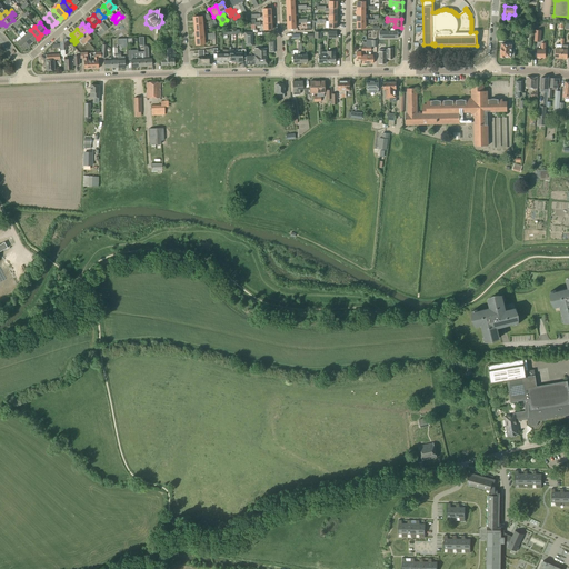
[(37,40),(38,39),(30,30),(26,35),(33,42),(36,40),(37,40)]
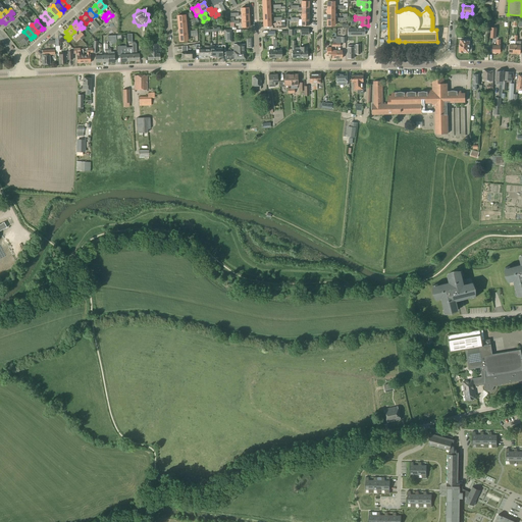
[(232,31),(232,30),(224,30),(223,30),(223,33),(224,33),(224,43),(232,43),(232,42),(233,42),(232,39),(232,33),(232,31)]
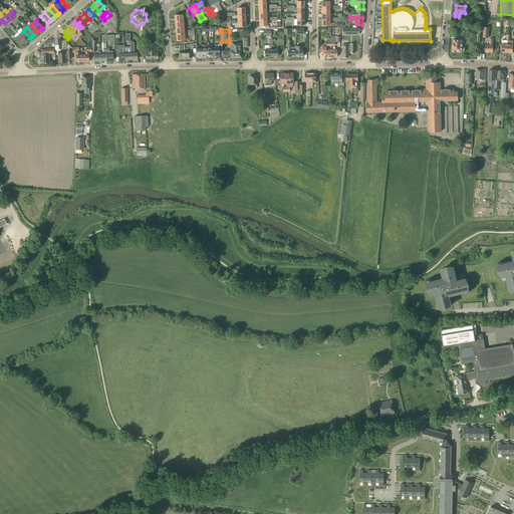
[(27,40),(30,38),(23,31),(19,34),(26,42),(27,41),(27,40)]
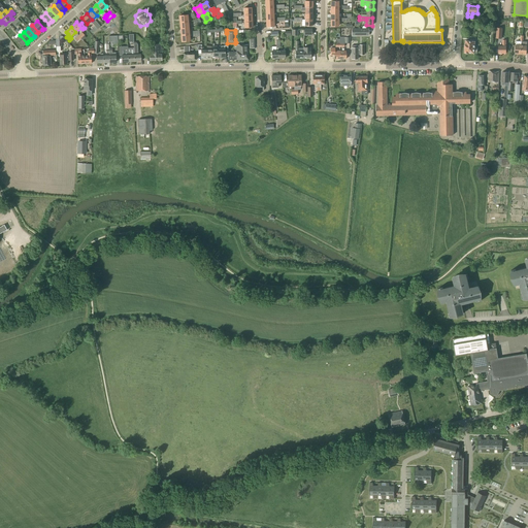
[(26,44),(27,43),(20,35),(15,39),(22,46),(25,44),(26,44)]
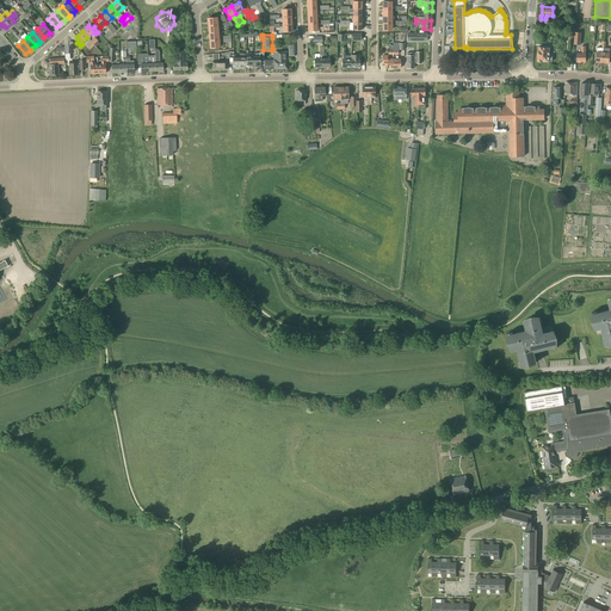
[(541,62),(542,61),(553,62),(553,56),(549,56),(550,48),(549,48),(550,45),(544,45),(544,48),(538,47),(537,61),(538,61),(538,62),(541,62)]
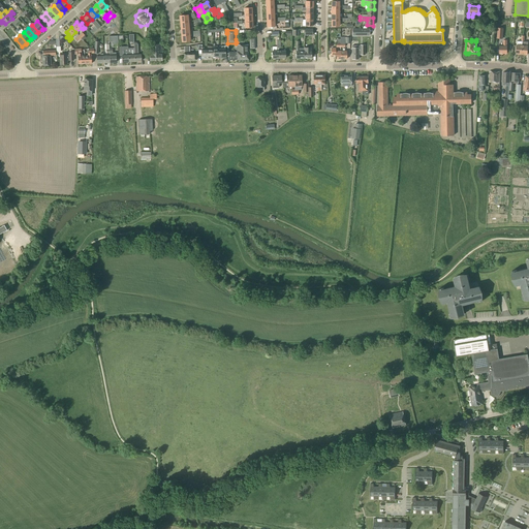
[(161,44),(150,44),(150,61),(162,61),(161,54),(161,50),(162,50),(162,48),(161,48),(161,47),(162,47),(162,44),(161,44)]
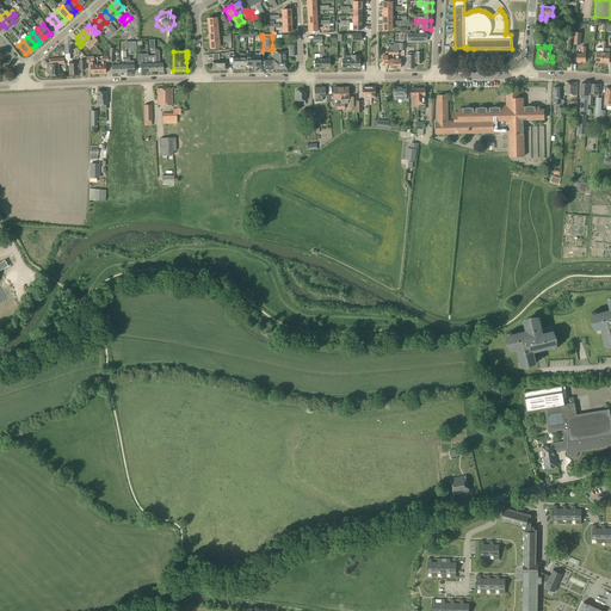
[(240,68),(240,57),(236,57),(236,56),(235,55),(233,55),(233,51),(229,51),(229,55),(229,62),(229,63),(233,63),(233,67),(234,67),(235,68),(240,68)]
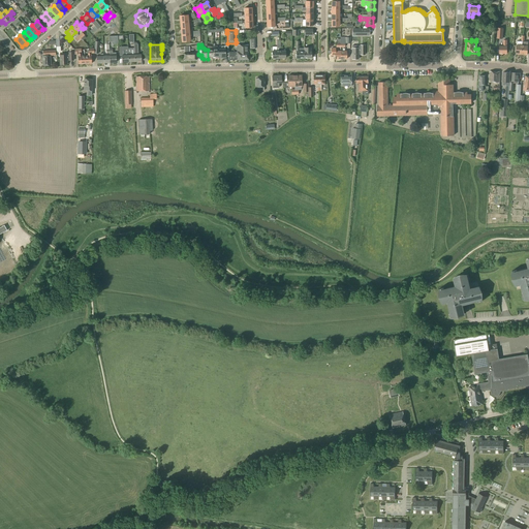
[(248,52),(248,44),(237,45),(237,52),(228,53),(228,60),(238,60),(249,59),(248,52)]
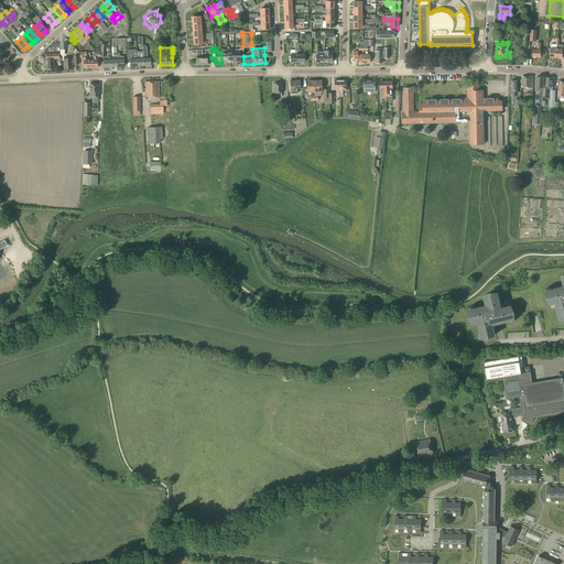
[(378,51),(376,51),(376,63),(382,63),(382,57),(384,57),(384,58),(389,58),(389,49),(383,49),(383,50),(378,50),(378,51)]
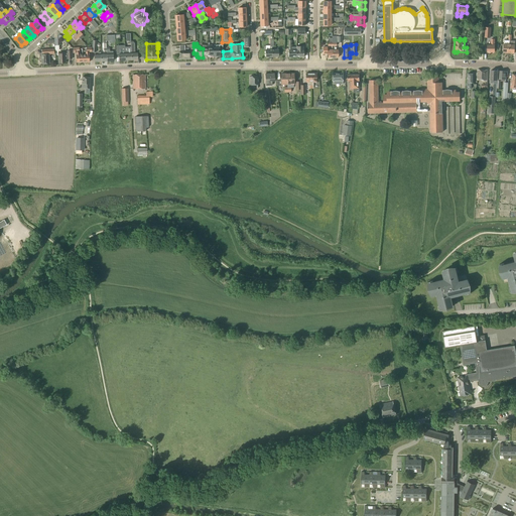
[(194,46),(190,46),(191,51),(184,51),(184,45),(179,45),(179,51),(179,59),(191,58),(191,52),(194,52),(194,46)]
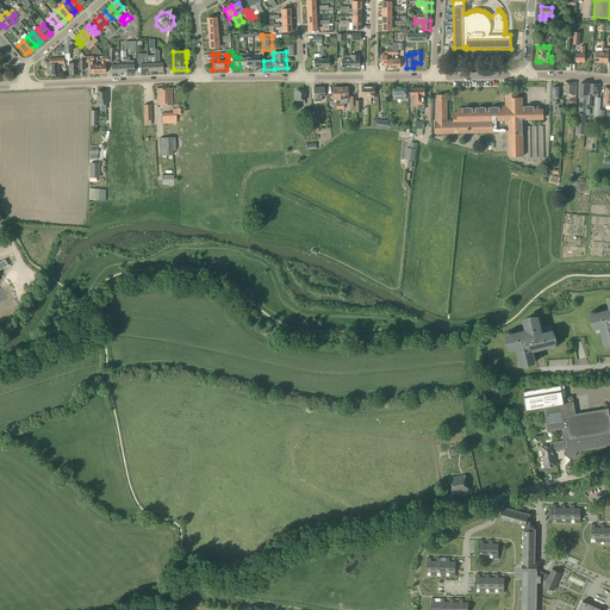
[(393,68),(393,58),(387,58),(387,55),(381,55),(381,64),(386,64),(386,68),(393,68)]
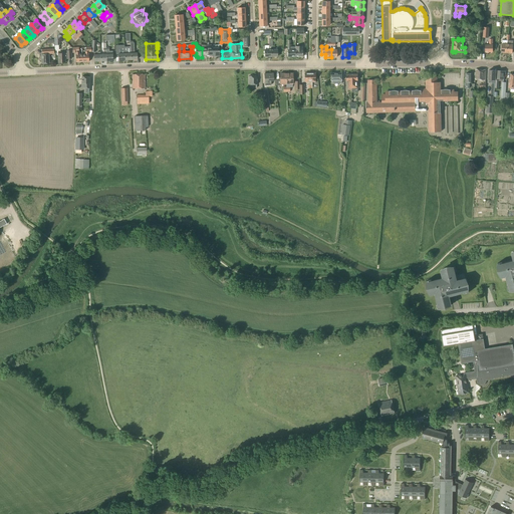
[(42,49),(42,54),(41,54),(42,63),(49,63),(49,54),(54,54),(53,48),(42,49)]
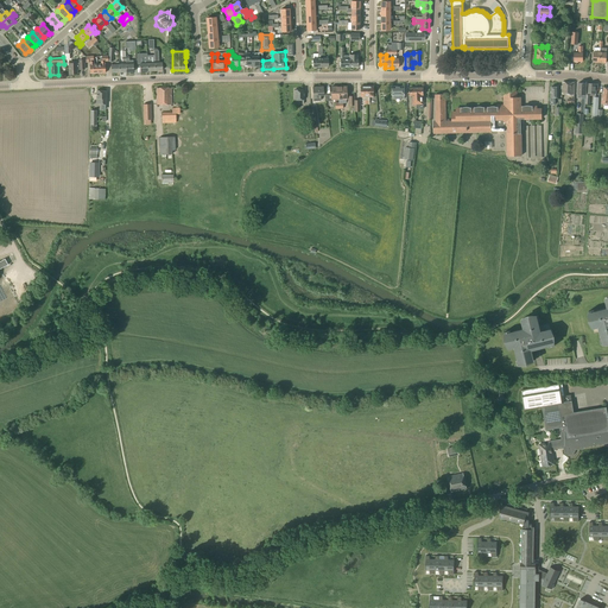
[(84,69),(84,59),(78,59),(78,63),(77,63),(69,63),(69,75),(77,74),(77,69),(80,69),(80,70),(84,69)]
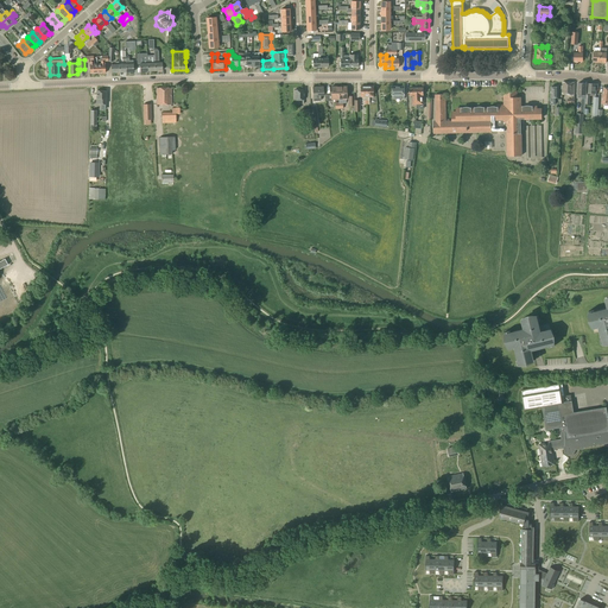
[(574,95),(575,83),(563,82),(562,94),(574,95)]
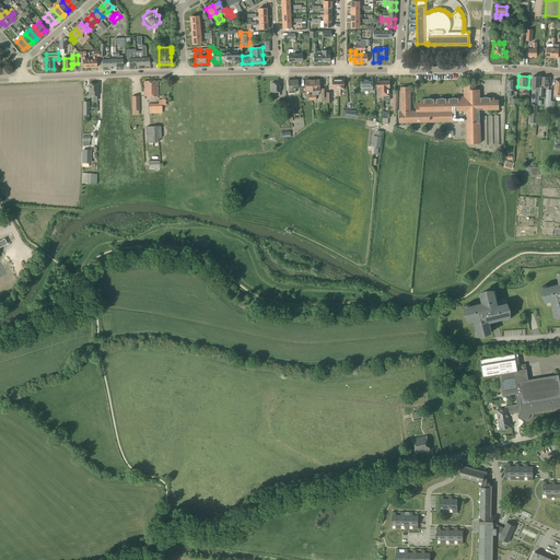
[(549,86),(549,78),(541,77),(540,85),(540,88),(539,91),(543,91),(543,88),(548,89),(549,86)]
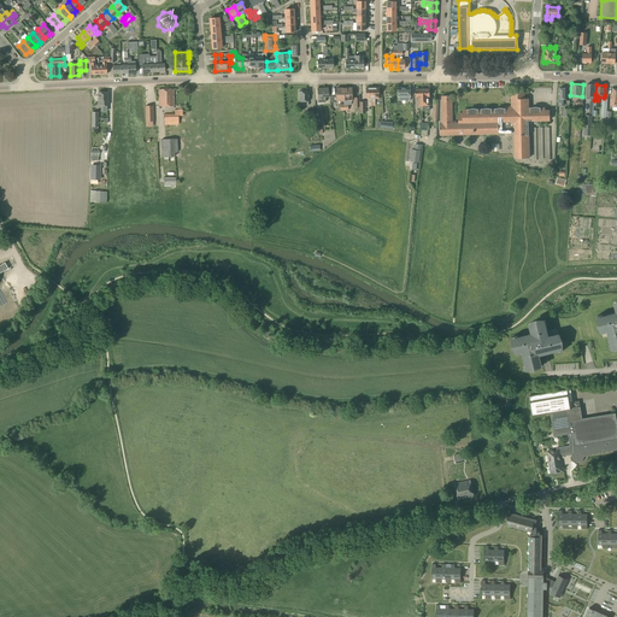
[(318,103),(325,103),(325,97),(329,97),(328,88),(317,88),(318,103)]
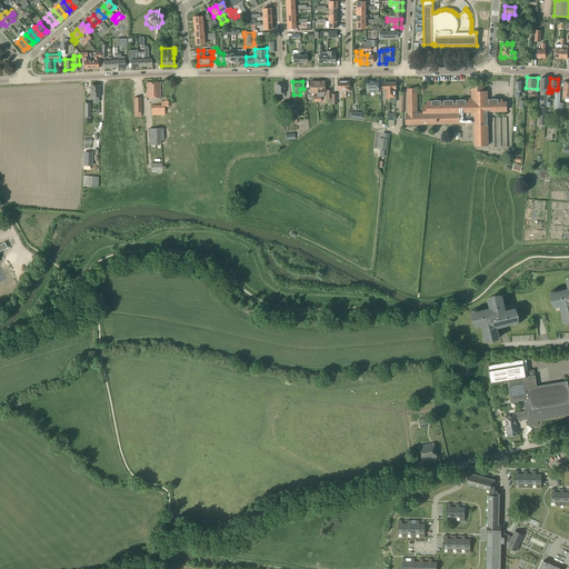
[(378,92),(378,81),(367,81),(367,92),(378,92)]
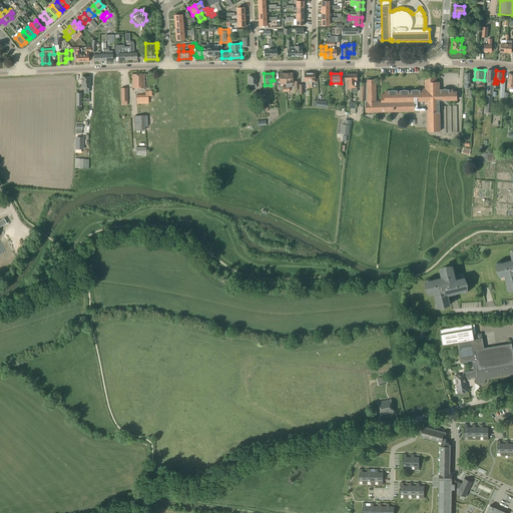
[(471,82),(471,73),(465,73),(464,91),(463,91),(463,96),(468,97),(468,91),(467,91),(468,82),(471,82)]
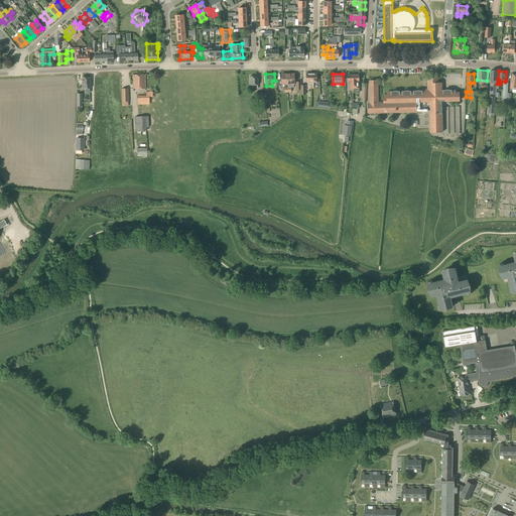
[(133,89),(145,89),(145,75),(133,75),(133,89)]
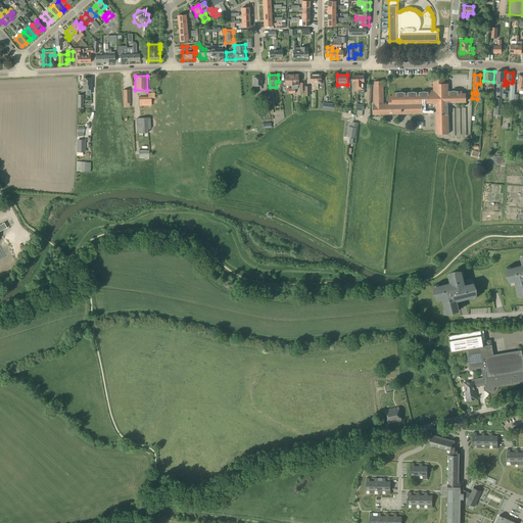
[(91,90),(92,79),(83,78),(83,90),(91,90)]
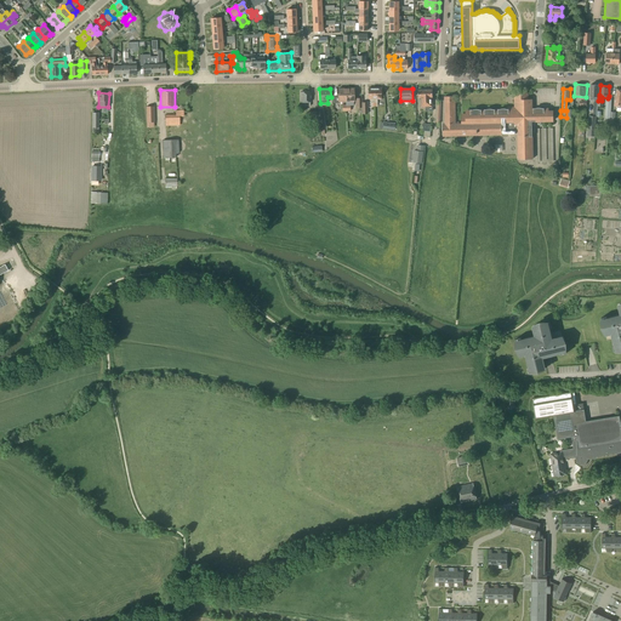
[(528,100),(528,93),(522,93),(514,93),(516,112),(512,112),(508,112),(508,109),(467,110),(467,114),(462,114),(462,124),(460,124),(460,123),(456,123),(455,96),(445,96),(445,124),(443,124),(443,136),(502,135),(518,134),(518,159),(533,159),(533,131),(535,131),(535,121),(553,121),(553,110),(548,112),(548,108),(531,109),(531,100),(528,100)]
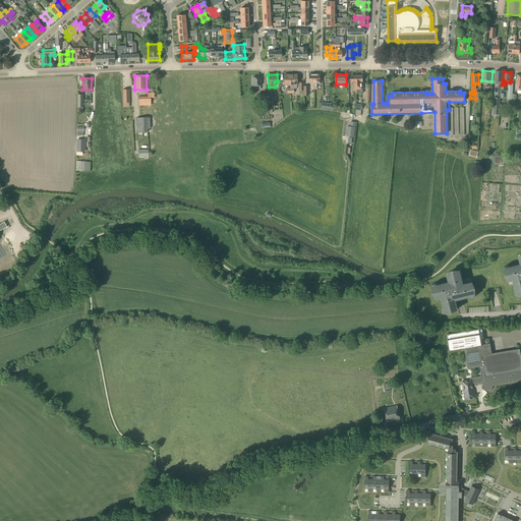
[(500,108),(501,104),(500,104),(500,98),(501,98),(502,84),(499,84),(498,98),(494,97),(494,108),(494,112),(499,112),(500,109),(500,108)]
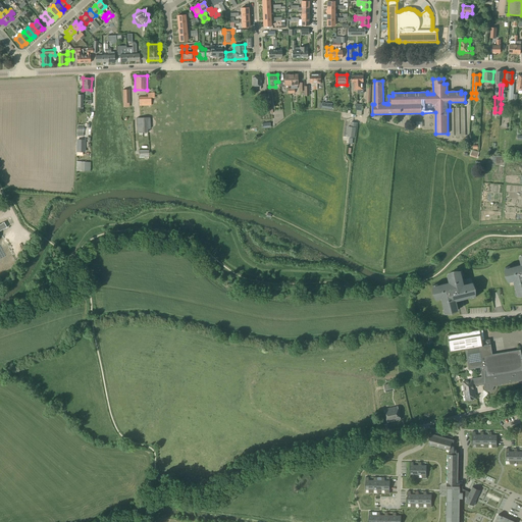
[(139,106),(151,105),(151,97),(155,97),(154,93),(148,93),(148,96),(139,97),(139,106)]
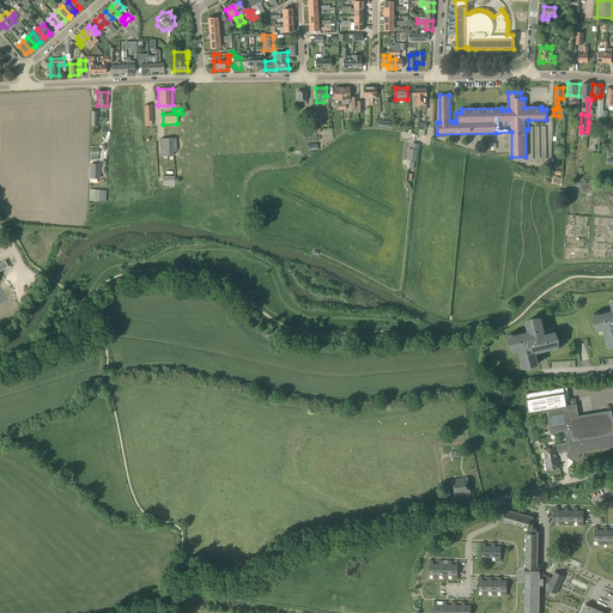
[(161,156),(174,156),(174,151),(176,151),(176,138),(161,139),(161,156)]
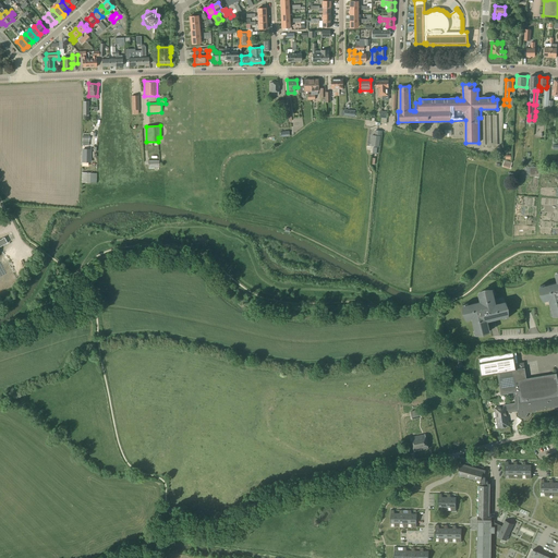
[(379,147),(381,131),(375,130),(375,135),(372,135),(371,146),(379,147)]
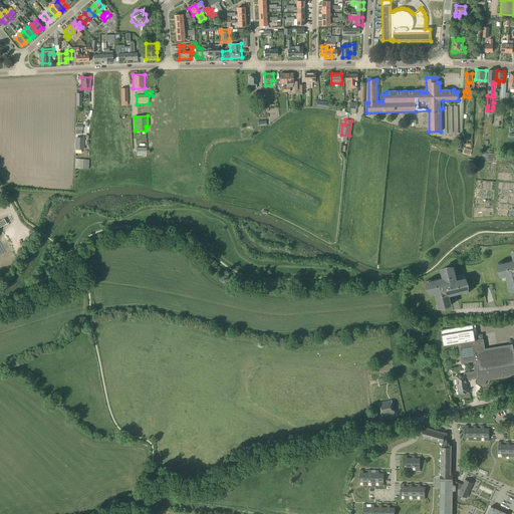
[(88,169),(89,160),(75,159),(74,168),(88,169)]
